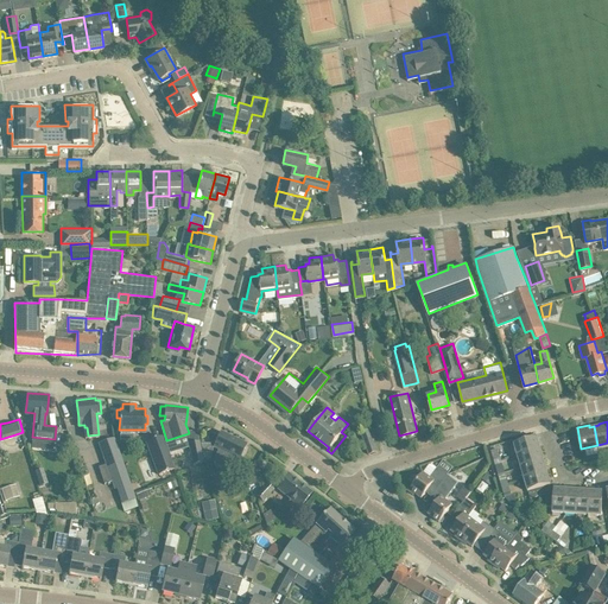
[(371,426),(361,430),(369,452),(377,449),(373,438),(375,437),(371,426)]
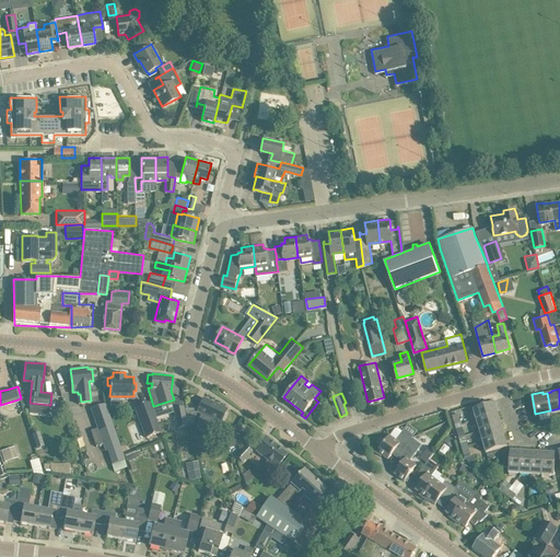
[(200,412),(197,420),(199,430),(207,427),(207,430),(216,428),(225,432),(230,422),(221,419),(222,417),(228,407),(203,396),(199,406),(198,407),(197,409),(200,412)]
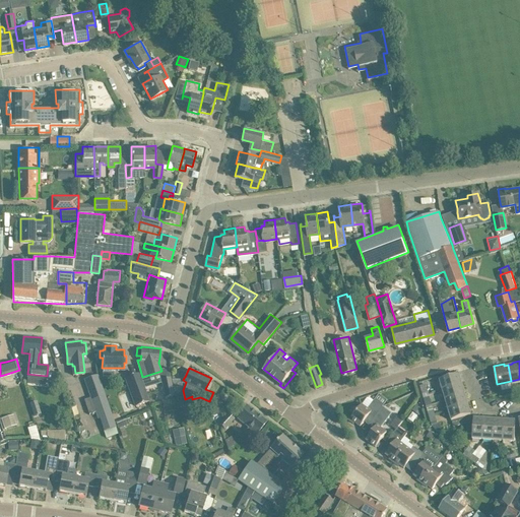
[(98,372),(83,377),(90,395),(95,409),(98,416),(100,416),(112,411),(98,372)]
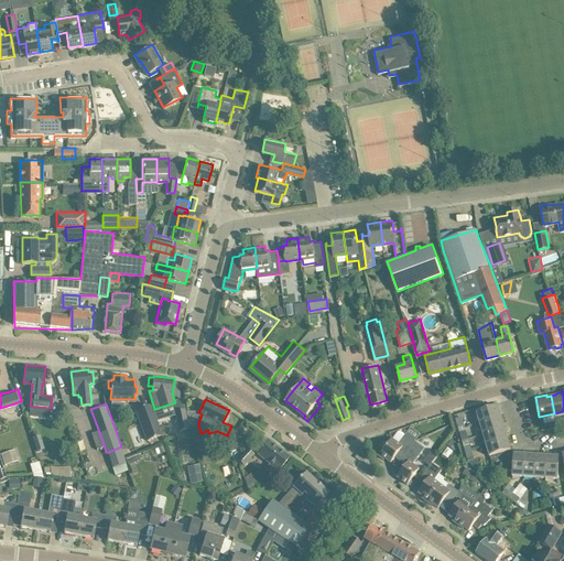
[(148,439),(163,433),(151,403),(136,409),(148,439)]
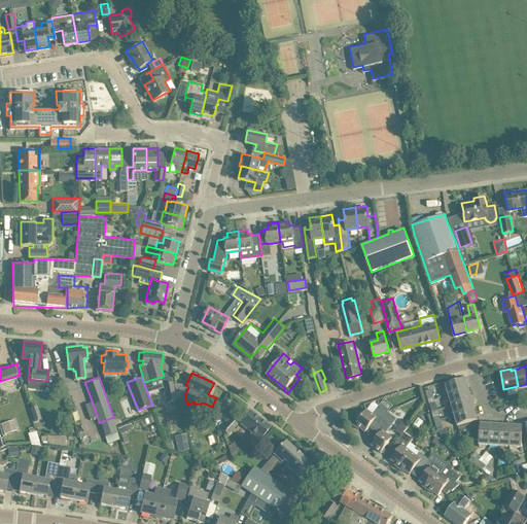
[(468,387),(465,377),(446,383),(449,393),(468,387)]
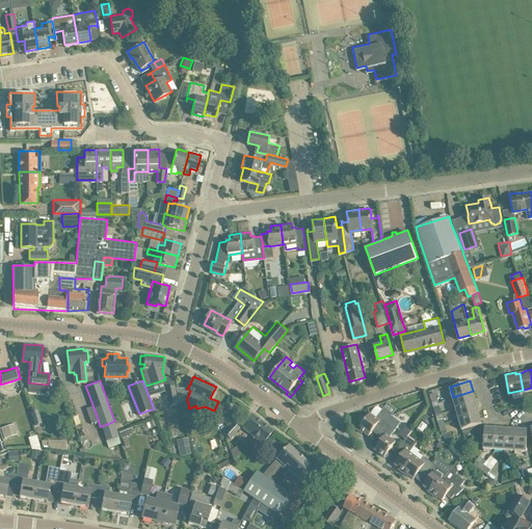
[(166,386),(165,386),(169,404),(179,402),(175,384),(166,386)]
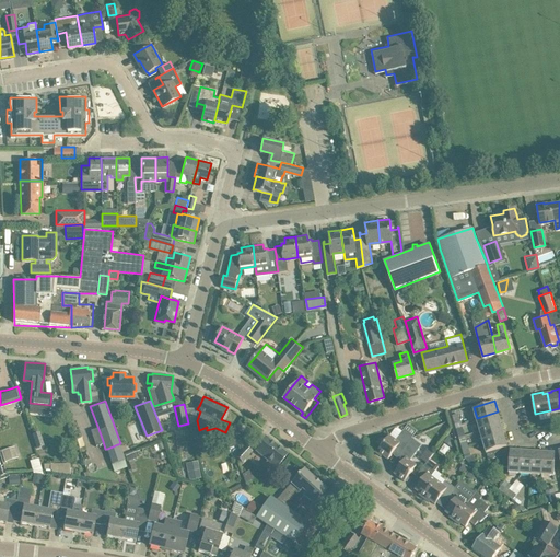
[(501,422),(498,412),(477,418),(480,429),(501,422)]
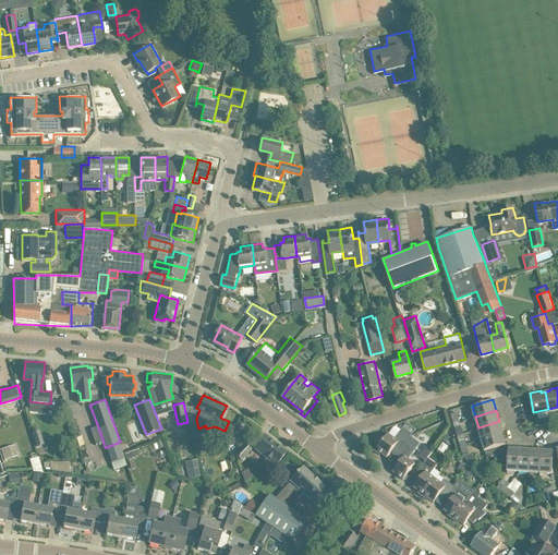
[(453,423),(459,421),(456,411),(450,412),(453,423)]
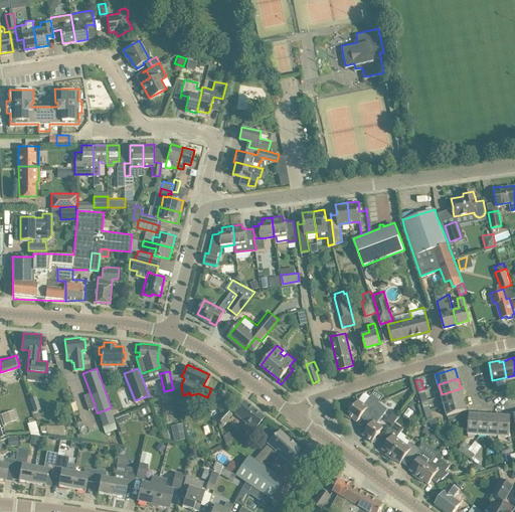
[(464,398),(461,388),(442,394),(445,404),(464,398)]
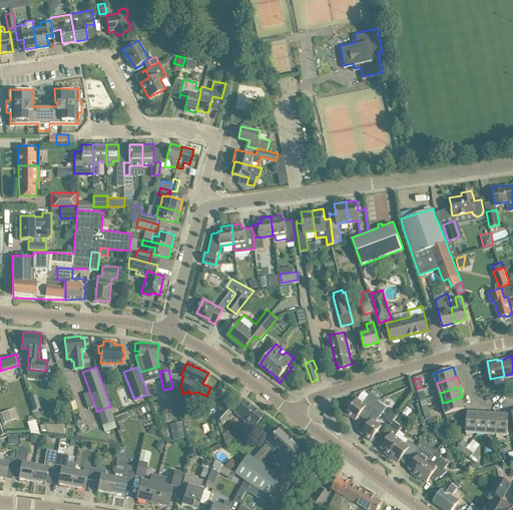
[(350,415),(356,419),(362,410),(367,414),(378,399),(369,392),(362,401),(357,397),(348,409),(347,408),(344,412),(349,416),(350,415)]
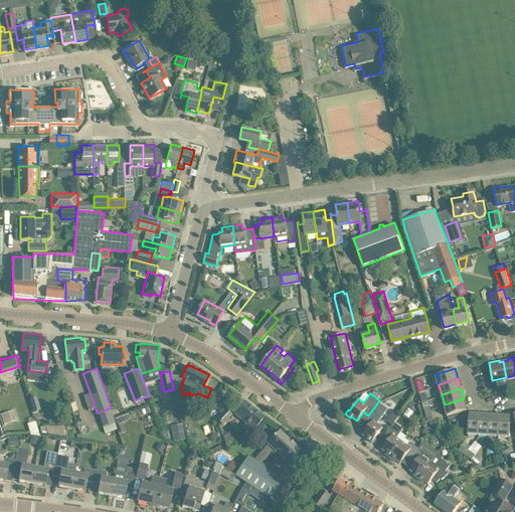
[(36,395),(29,398),(33,410),(40,407),(36,395)]
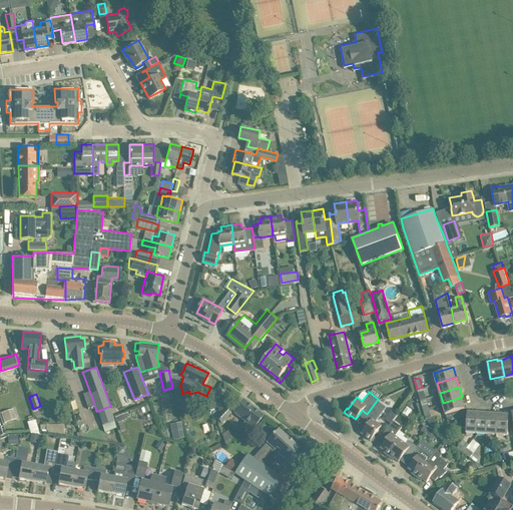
[(448,419),(460,415),(466,409),(465,407),(462,397),(459,398),(443,403),(448,419)]
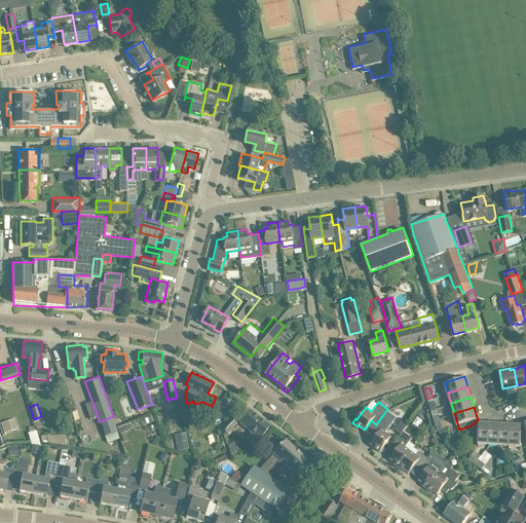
[(246,436),(255,443),(260,437),(270,424),(250,408),(239,421),(251,430),(246,436)]
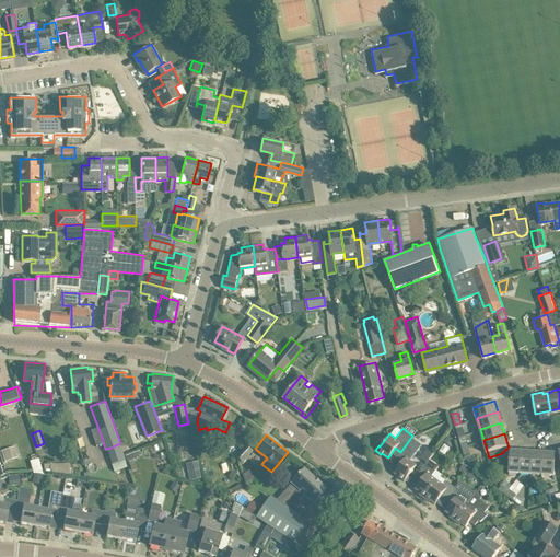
[(405,479),(406,478),(407,479),(410,475),(409,474),(416,464),(410,459),(422,442),(412,436),(400,452),(405,456),(394,472),(405,479)]
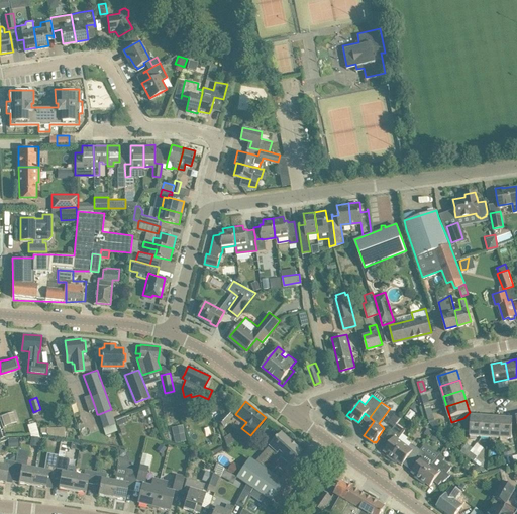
[(413,402),(408,413),(414,416),(419,404),(413,402)]
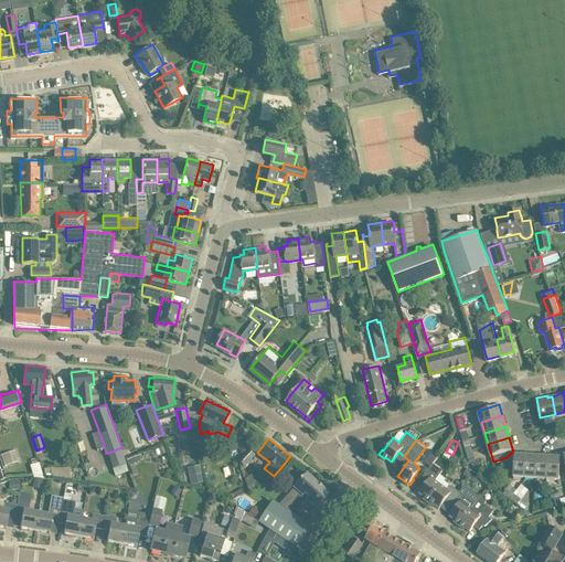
[(244,464),(254,453),(248,447),(238,458),(244,464)]
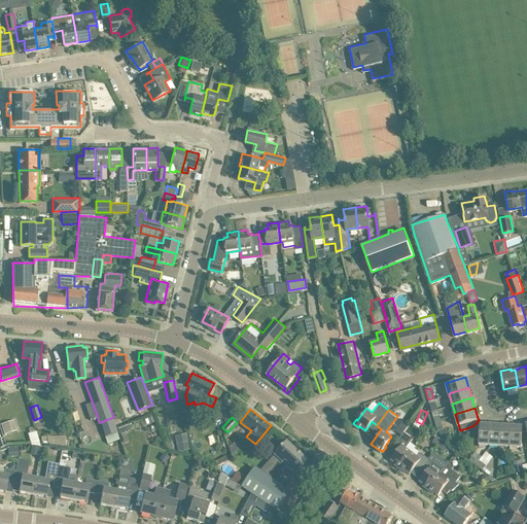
[(5,432),(18,428),(13,418),(1,422),(5,432)]
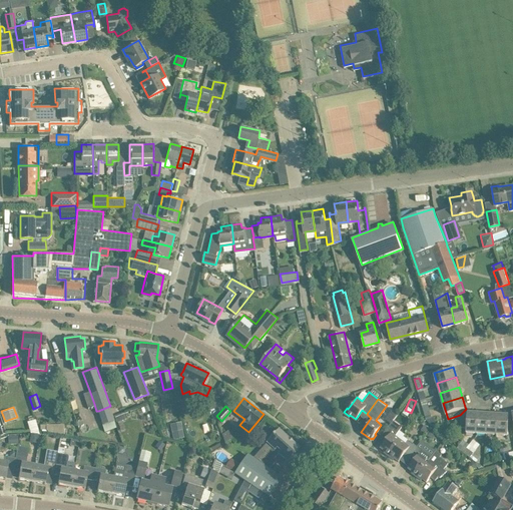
[(459,426),(466,426),(466,431),(476,432),(477,412),(467,411),(466,409),(460,415),(459,426)]
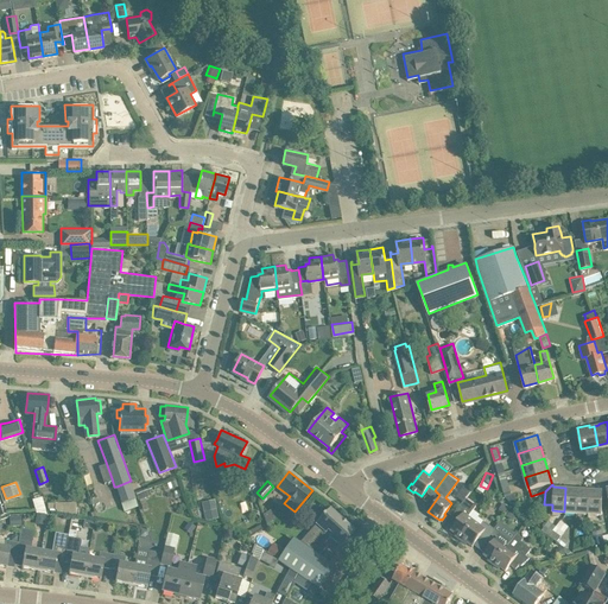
[(510,485),(504,488),(506,496),(507,498),(510,501),(511,502),(513,502),(517,501),(514,494),(512,494),(510,485)]
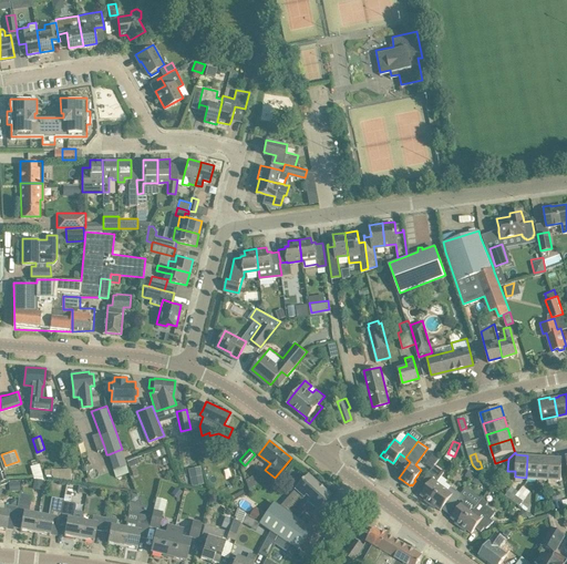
[(135,463),(141,461),(138,454),(127,459),(133,475),(138,473),(135,463)]
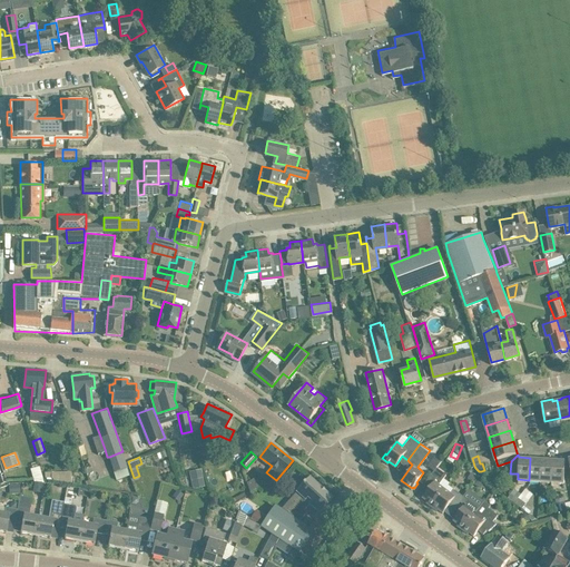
[(540,481),(542,458),(530,458),(529,480),(540,481)]
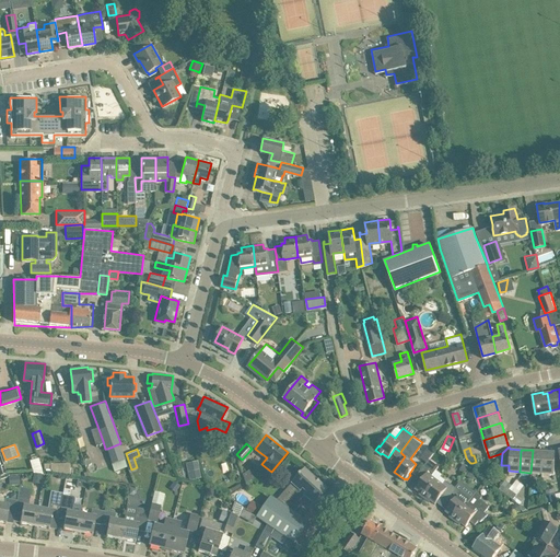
[(543,473),(544,451),(533,450),(531,473),(543,473)]
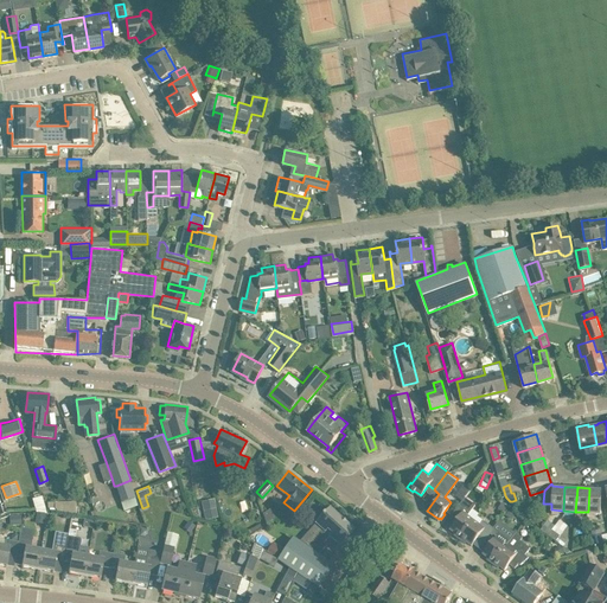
[(600,513),(602,489),(589,488),(588,512),(600,513)]
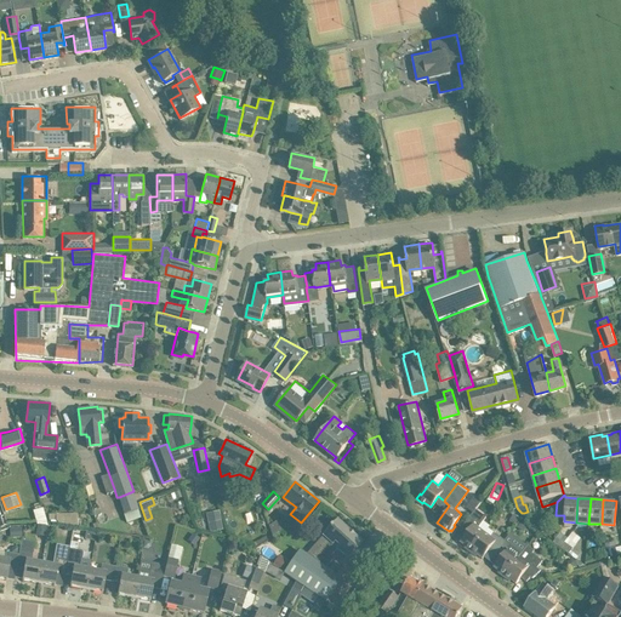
[(32,507),(36,523),(47,520),(43,504),(32,507)]
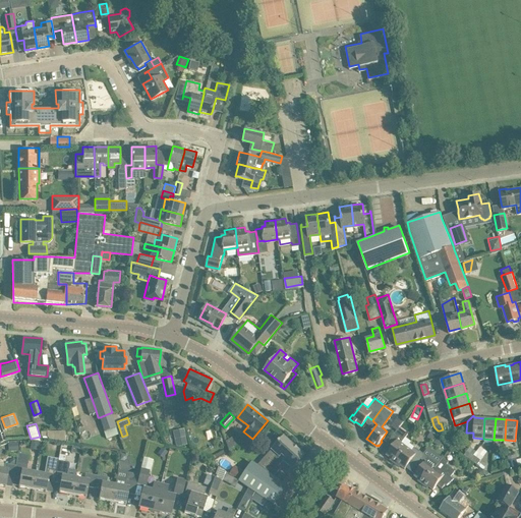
[(392,445),(386,453),(391,456),(390,458),(395,461),(407,446),(401,442),(404,438),(408,432),(400,425),(394,434),(393,433),(387,441),(392,445)]
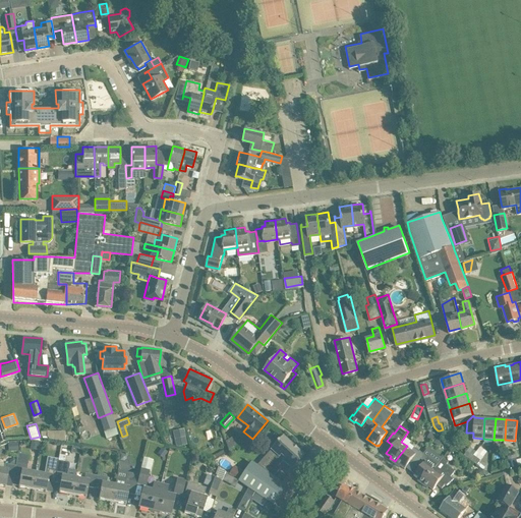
[(47,429),(41,429),(41,435),(43,435),(47,435),(48,436),(49,437),(65,439),(65,428),(47,429)]
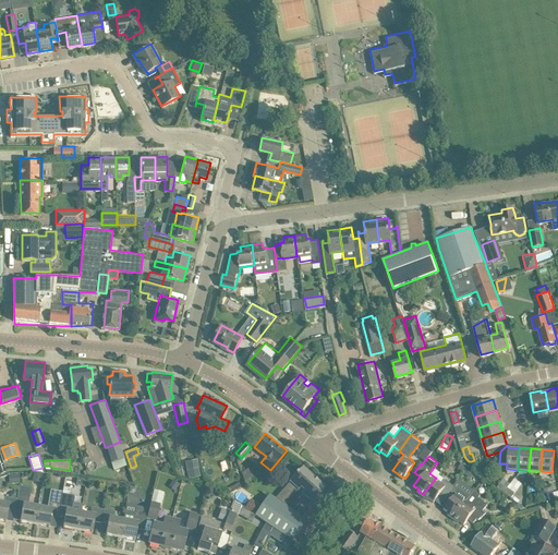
[(295,473),(274,497),(292,509),(299,499),(295,497),(301,490),(312,499),(325,485),(303,465),(295,473)]
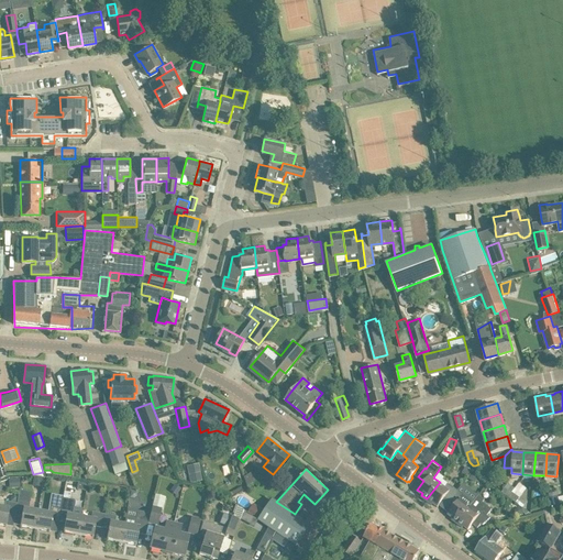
[(201,470),(188,473),(190,481),(202,479),(201,470)]
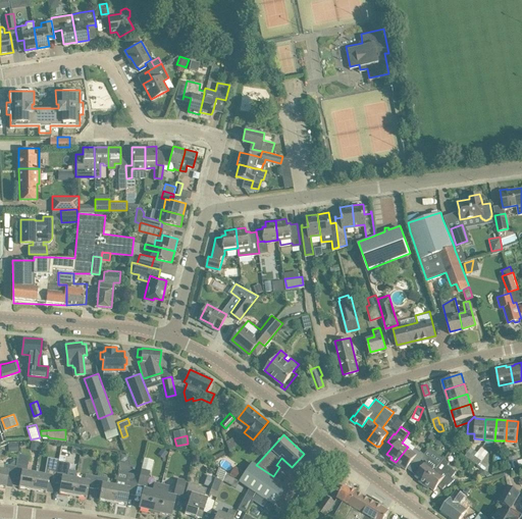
[(8,442),(8,450),(18,450),(18,442),(8,442)]
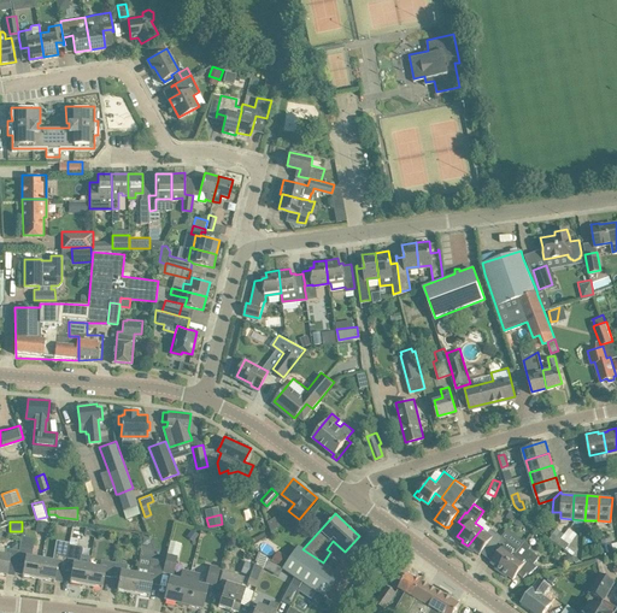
[(492,528),(488,532),(482,528),(468,546),(472,550),(474,548),(480,553),(487,543),(493,547),(501,535),(492,528)]
